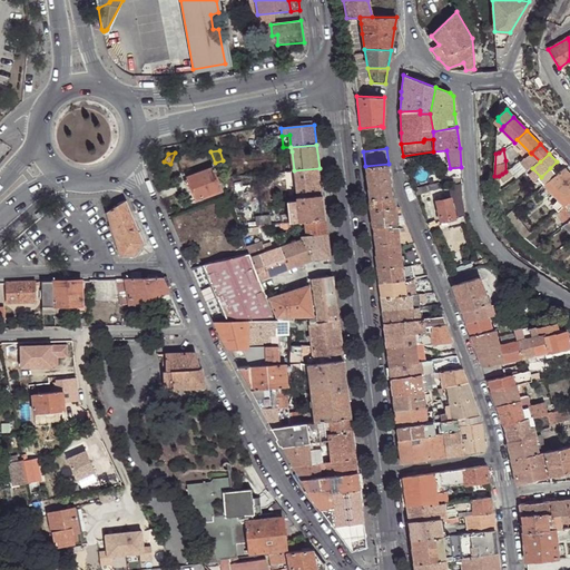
[(564,161),(561,157),(557,161),(559,164),(554,168),(557,170),(564,161)]
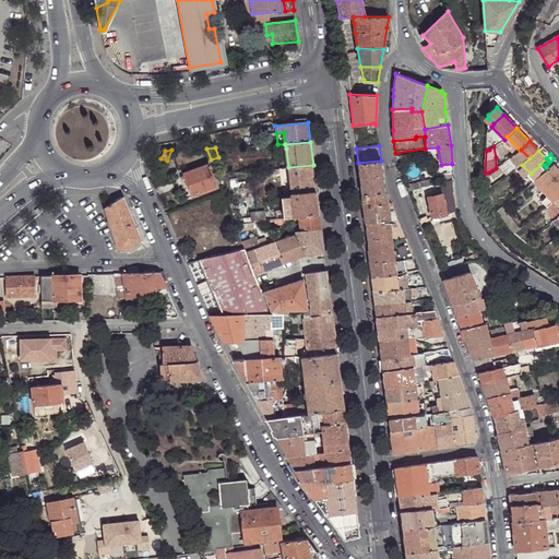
[(360,181),(361,195),(367,194),(385,192),(384,178),(381,161),(358,163),(359,173),(360,181)]
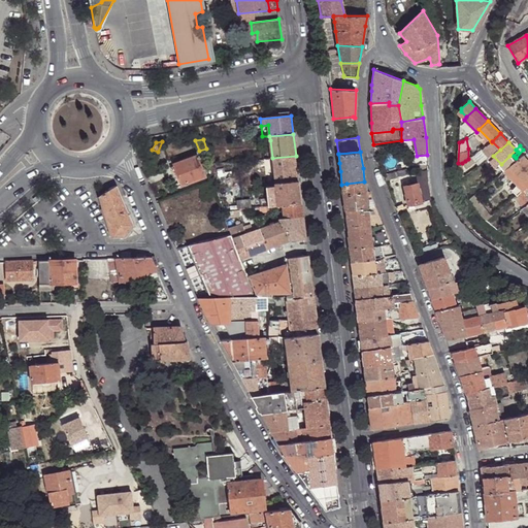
[(428,165),(427,155),(417,156),(415,157),(415,166),(428,165)]
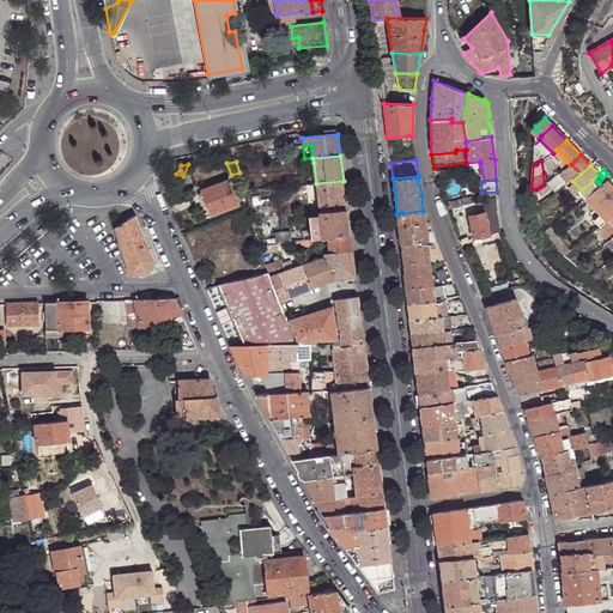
[(238,205),(234,192),(229,181),(202,190),(211,214),(238,205)]
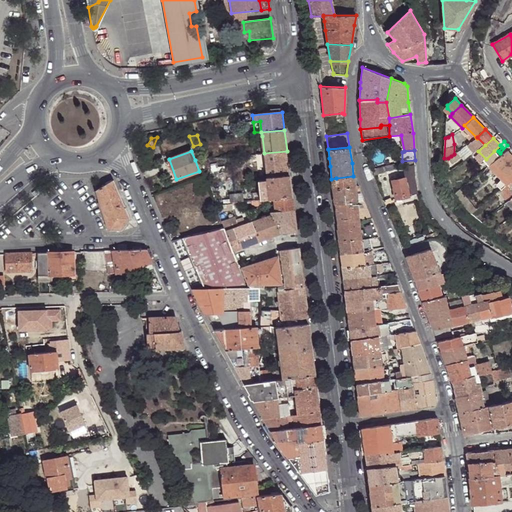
[(290,176),(287,151),(264,153),(266,174),(266,178),(268,178),(290,176)]
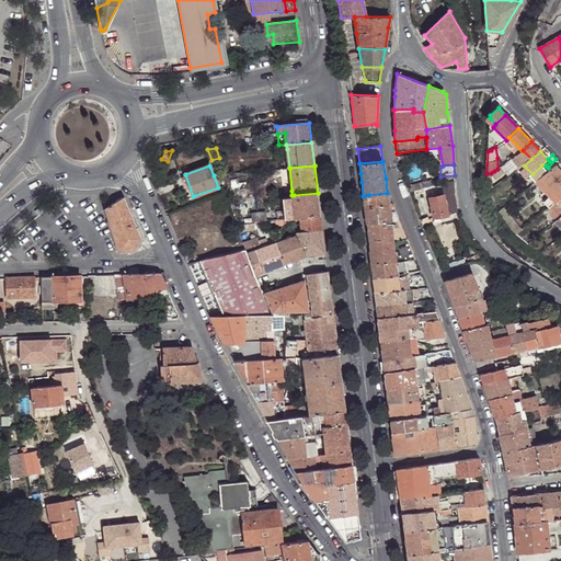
[(548,172),(541,165),(533,174),(538,180),(540,178),(548,172)]
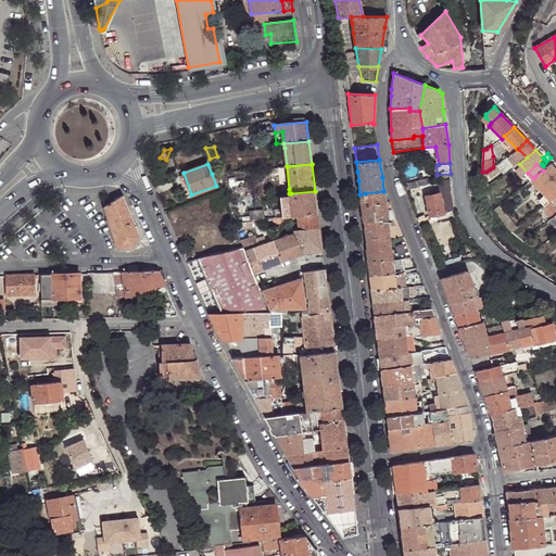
[(555,171),(550,164),(543,171),(535,176),(538,179),(545,186),(552,192),(555,188),(555,171)]
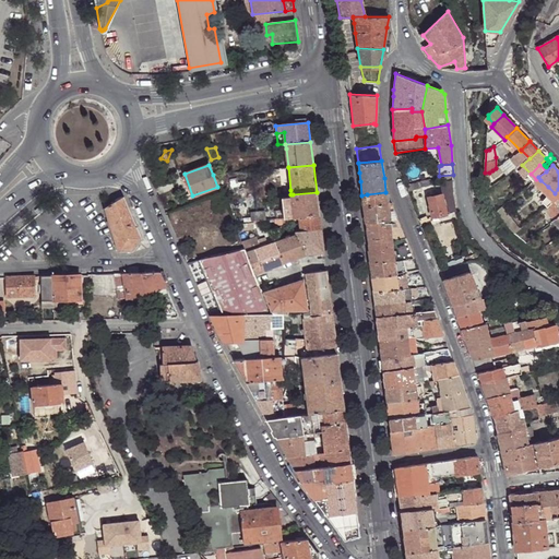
[(489,173),(485,173),(485,187),(485,188),(491,188),(496,183),(492,170),(489,173)]
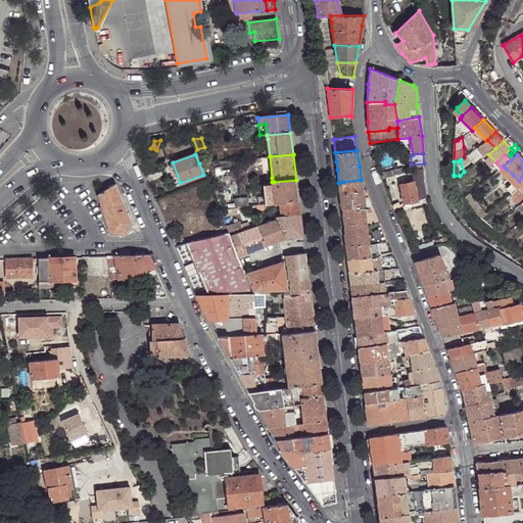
[(386,173),(387,178),(405,173),(403,168),(386,173)]
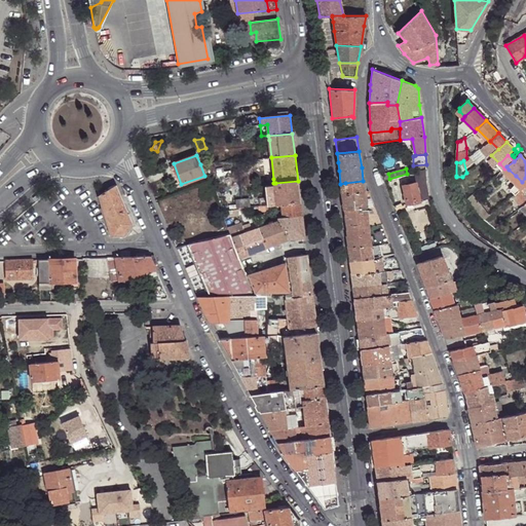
[(425,181),(425,170),(414,173),(416,182),(425,181)]
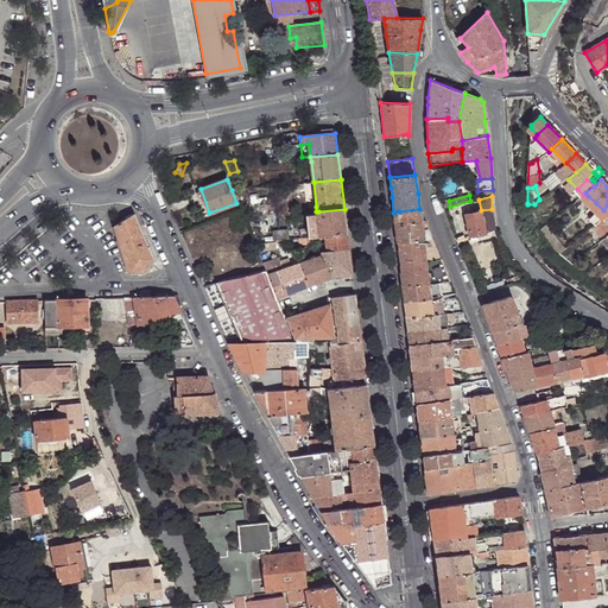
[(580,197),(572,203),(580,210),(584,206),(594,206),(596,203),(588,196),(582,201),(580,197)]
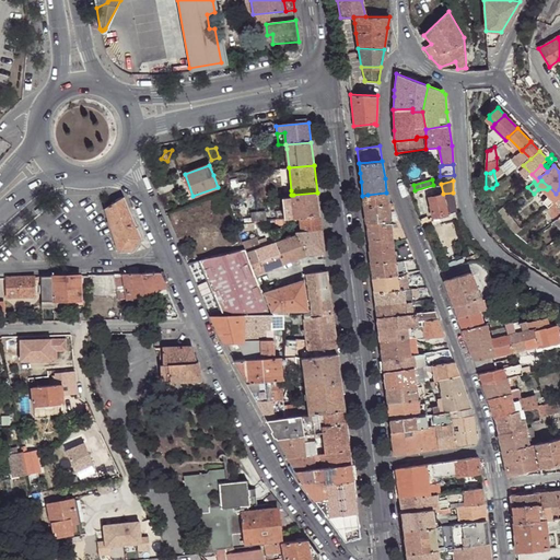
[(319,216),(317,193),(293,195),(292,197),(283,198),(284,210),(286,219),(291,219),(300,218),(319,216)]
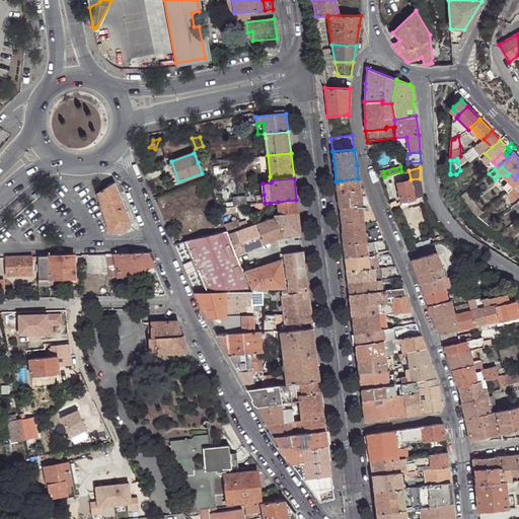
[(358,178),(341,180),(342,189),(358,187),(358,179),(358,178)]
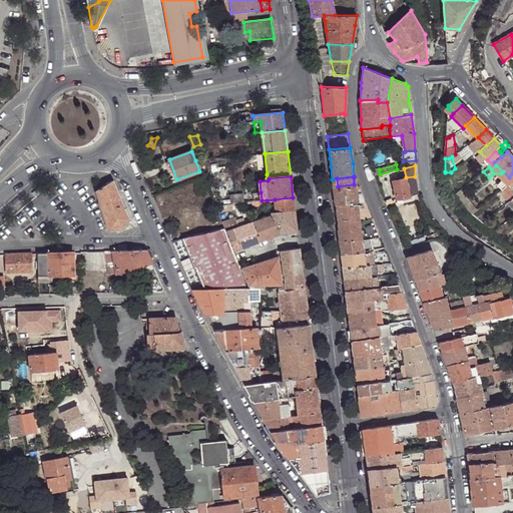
[(417,185),(415,176),(406,177),(408,187),(410,186),(417,185)]
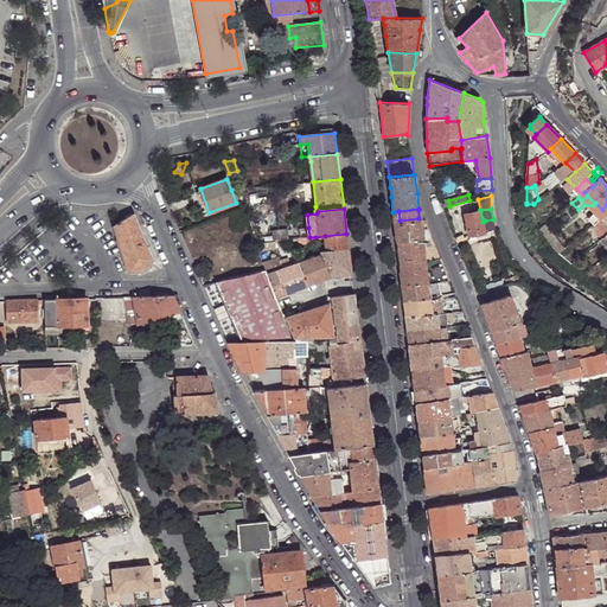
[(483,222),(480,210),(477,211),(465,213),(470,236),(477,235),(485,232),(483,222)]
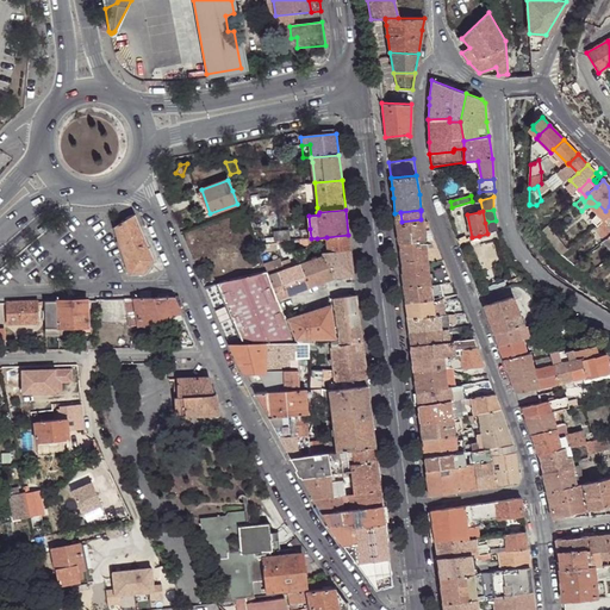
[(592,218),(598,224),(607,218),(601,211),(592,218)]
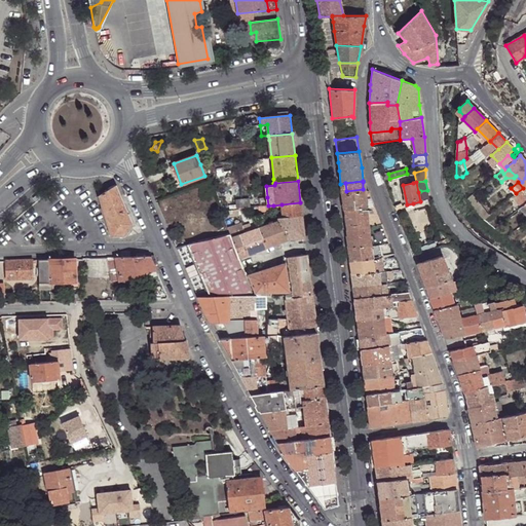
[(345,183),(340,184),(341,194),(364,191),(363,189),(346,191),(345,183)]
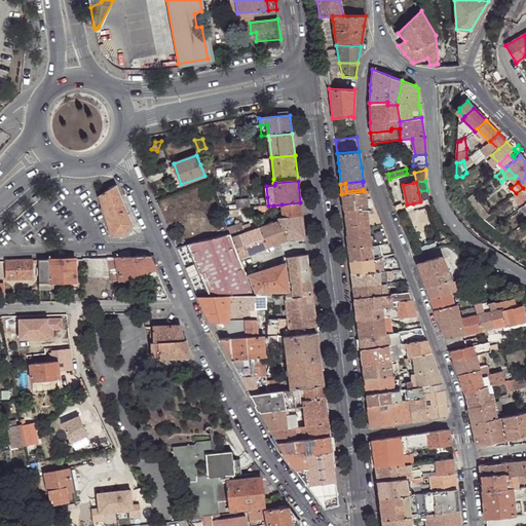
[(134,225),(116,185),(99,195),(112,236),(125,236),(134,225)]
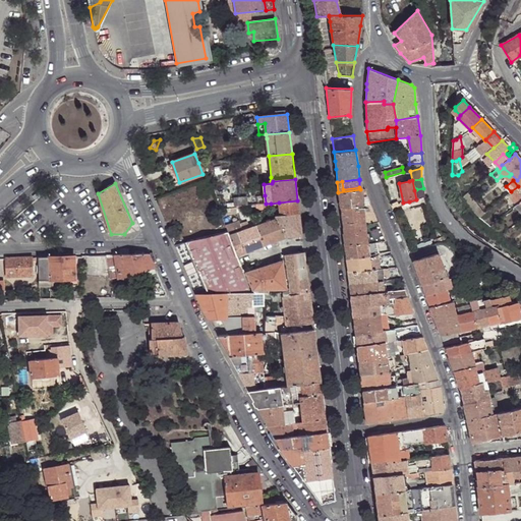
[(511,191),(505,196),(510,204),(520,195),(520,188),(518,186),(511,191)]
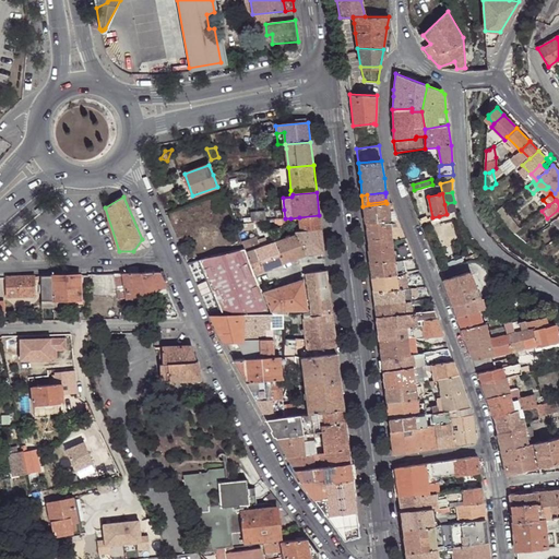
[(387,203),(363,206),(364,207),(365,223),(389,219),(397,218),(391,202),(387,203)]
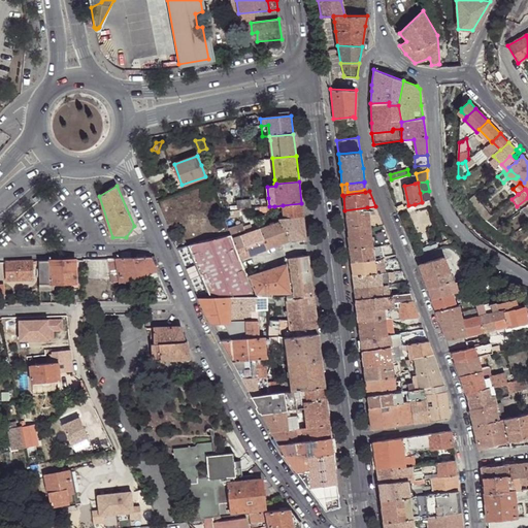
[(430,200),(429,191),(422,192),(424,202),(430,200)]
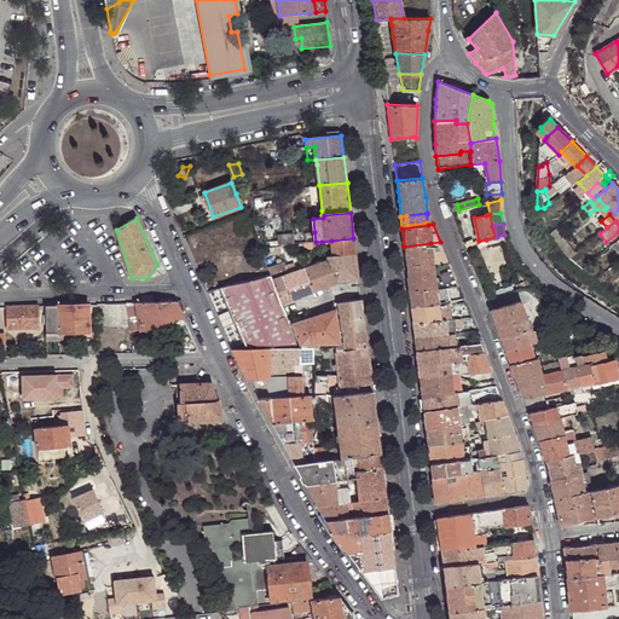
[(278,235),(279,246),(282,247),(307,243),(306,233),(306,232),(278,235)]
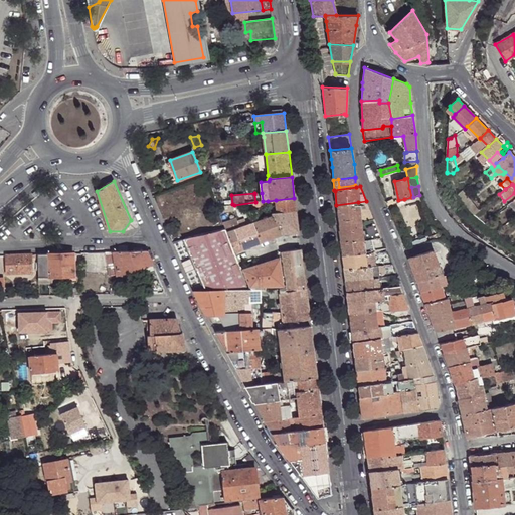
[(263,201),(262,193),(254,194),(255,202),(263,201)]
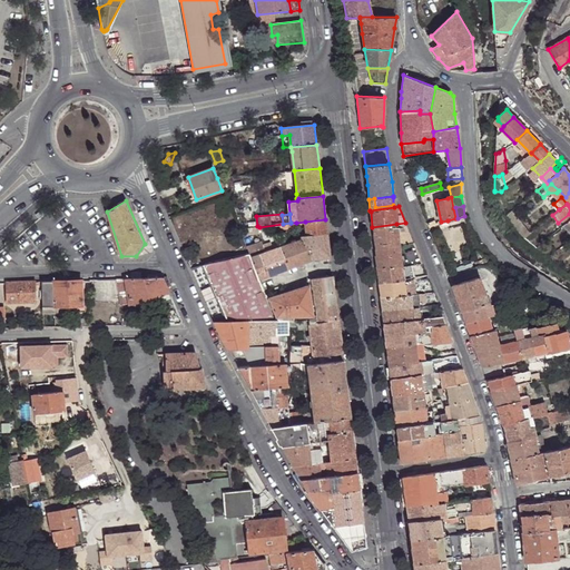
[(327,234),(325,219),(305,222),(306,233),(306,237),(327,234)]
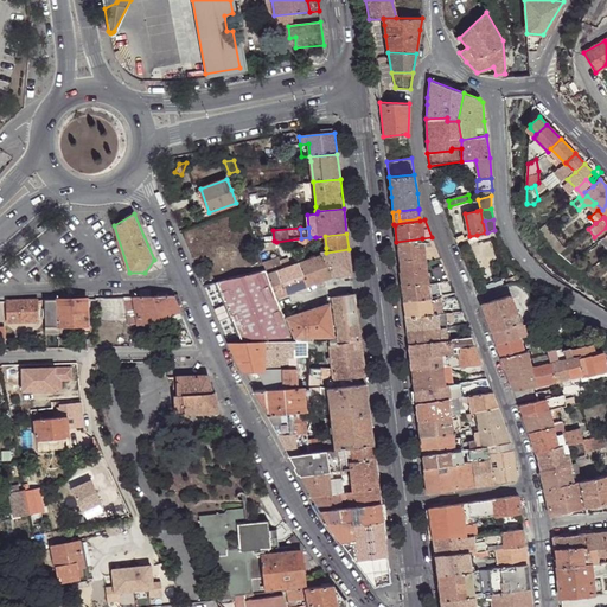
[(458,236),(453,236),(457,244),(465,242),(464,235),(458,236)]
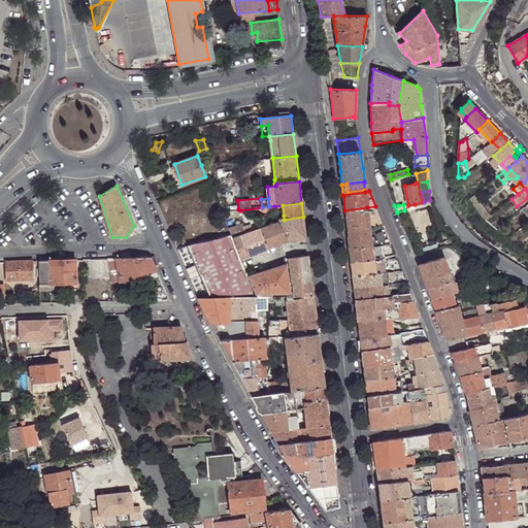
[(367,207),(369,224),(382,222),(375,206),(367,207)]
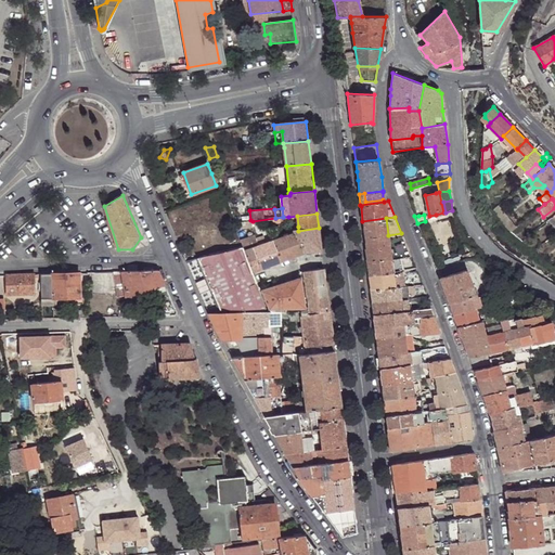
[(362,221),(364,239),(388,235),(386,218),(362,221)]
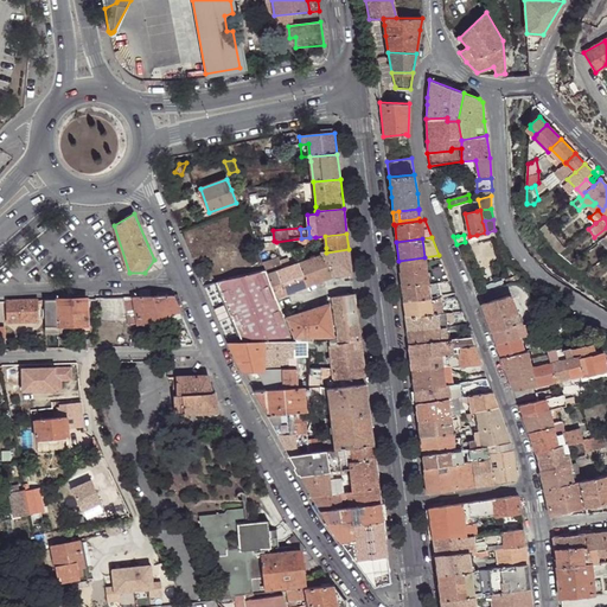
[(274,241),(256,243),(259,250),(276,249),(276,242),(274,241)]
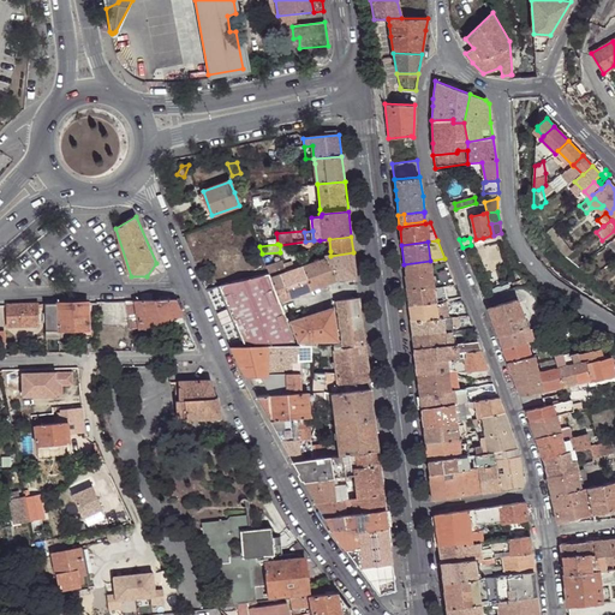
[(357,278),(353,252),(330,256),(326,256),(327,258),(339,280),(357,278)]
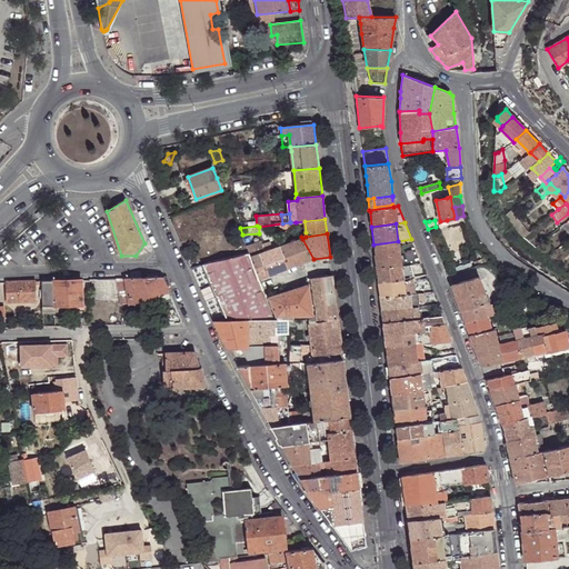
[(260,279),(313,259),(302,239),(266,252),(262,242),(247,248),(249,253),(251,258),(260,279)]
